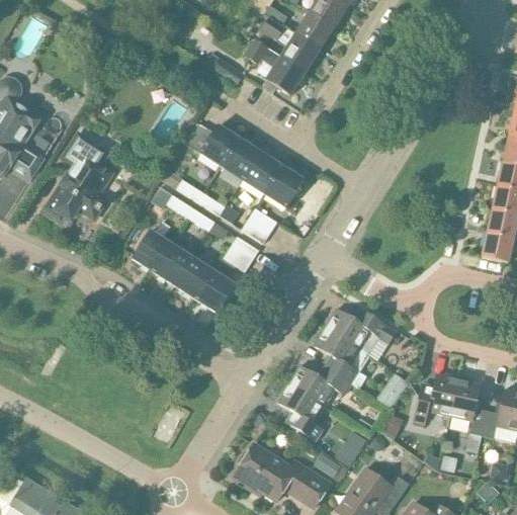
[(282,25),(296,3),(292,0),(273,0),(265,13),(270,17),(282,25)]
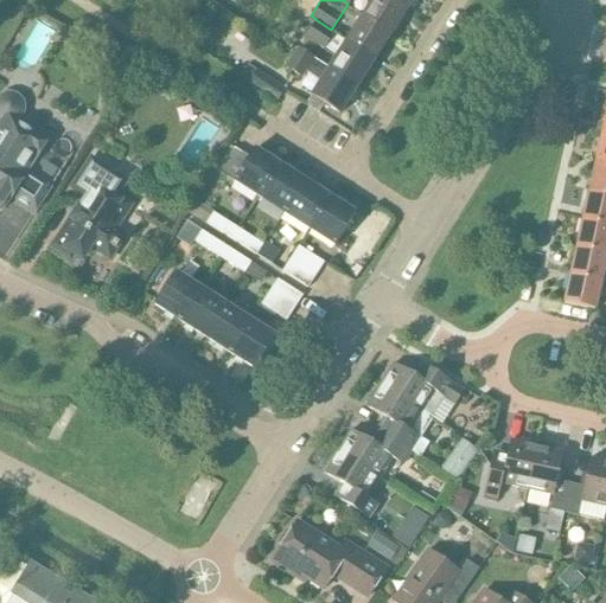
[(371,0),(363,13),(391,32),(408,6),(400,0),(371,0)]
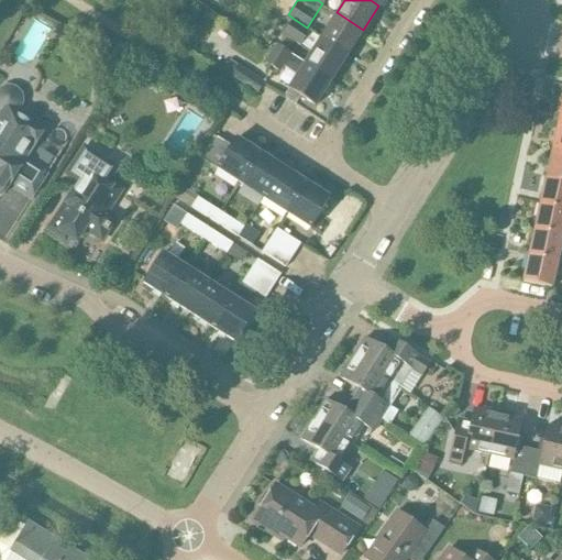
[(337,12),(321,37),(348,54),(363,30),(337,12)]
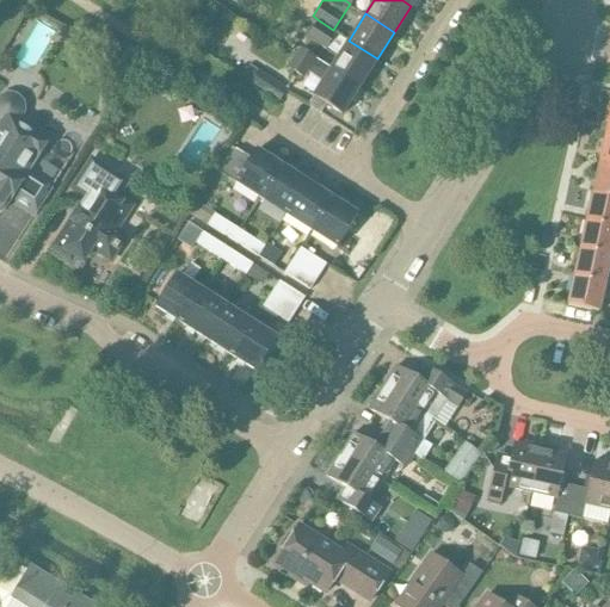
[(349,41),(333,30),(319,20),(308,36),(328,49),(328,47),(340,54),(332,66),(361,85),(377,59),(349,41)]
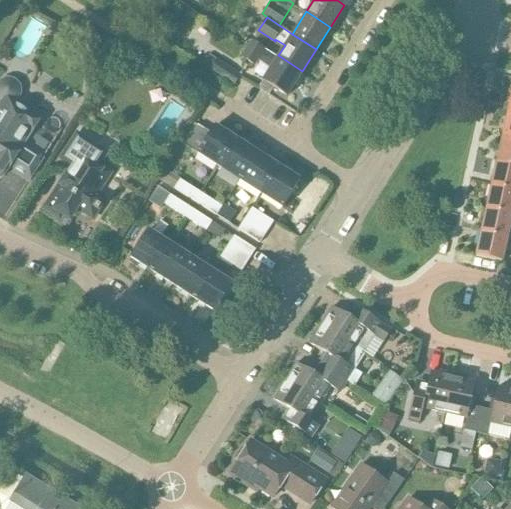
[(302,71),(278,55),(253,39),(243,55),(255,62),(257,58),(271,66),(263,78),(275,85),(287,93),(302,71)]
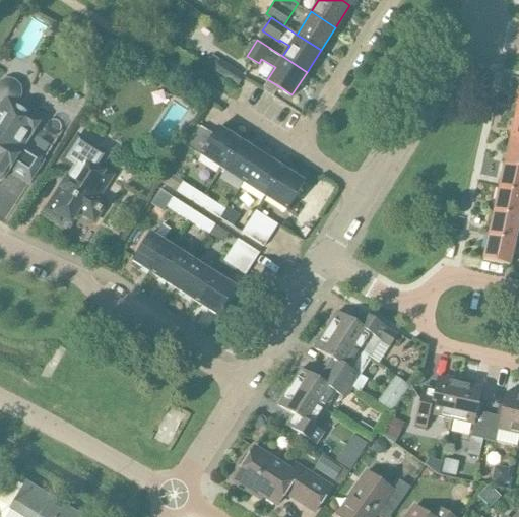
[(103,55),(99,63),(107,67),(112,59),(103,55)]
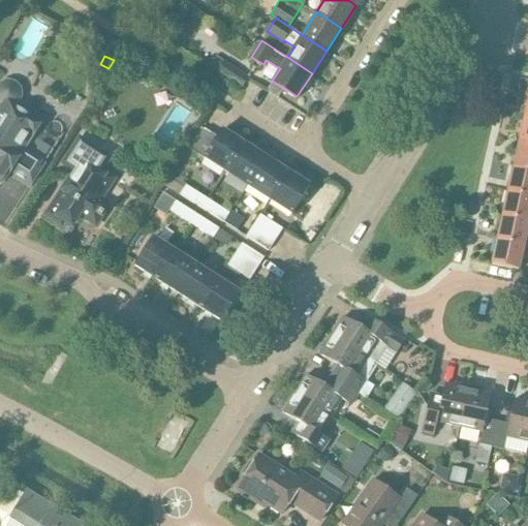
[(218,69),(218,70),(242,85),(244,86),(249,78),(250,75),(224,59),(219,67),(218,69)]
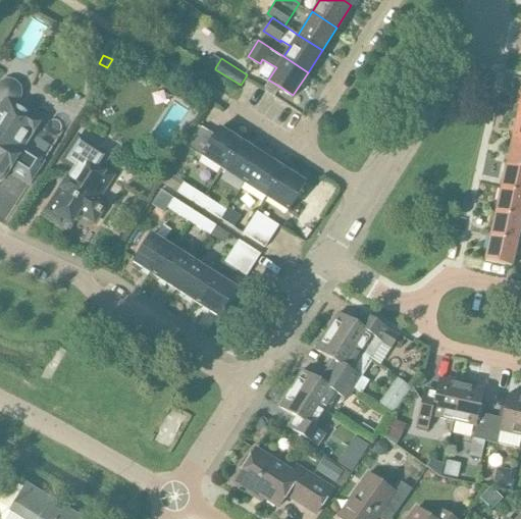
[(0,178),(1,179),(2,178),(4,177),(5,176),(6,175),(12,164),(32,176),(4,220),(5,220),(64,128),(63,127),(43,160),(18,144),(28,130),(33,133),(44,116),(17,99),(18,97),(19,95),(20,93),(20,91),(20,89),(19,87),(19,86),(18,84),(16,83),(15,81),(13,80),(11,80),(9,80),(7,80),(5,80),(3,81),(2,82),(0,83),(0,98),(1,99),(2,100),(4,102),(0,107),(0,178)]
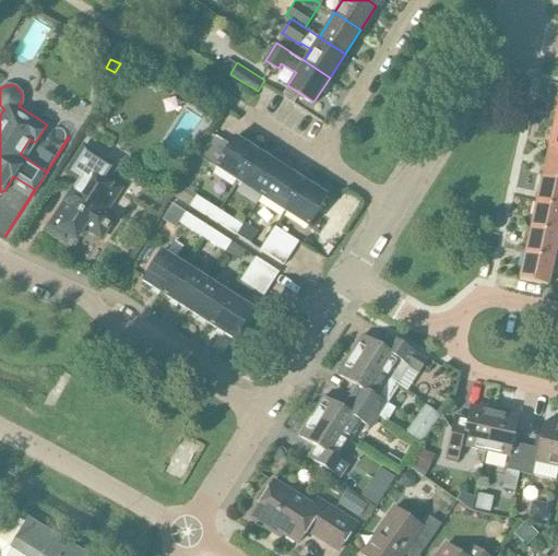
[(287,85),(283,94),(295,102),(300,93),(287,85)]
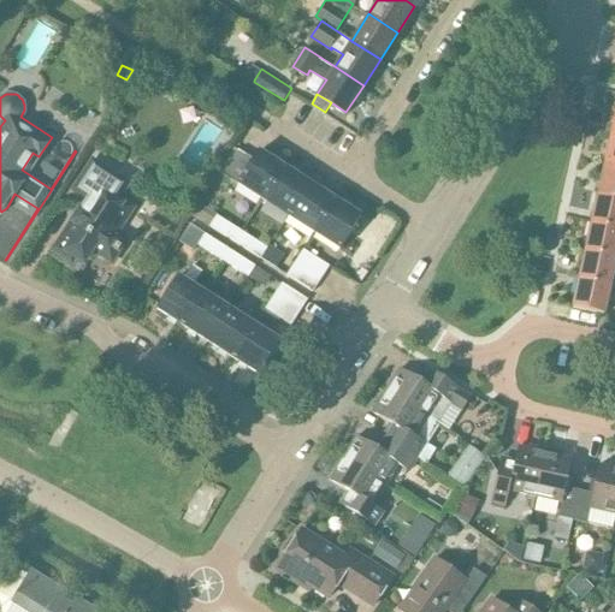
[(614,136),(610,135),(604,164),(614,165),(614,136)]
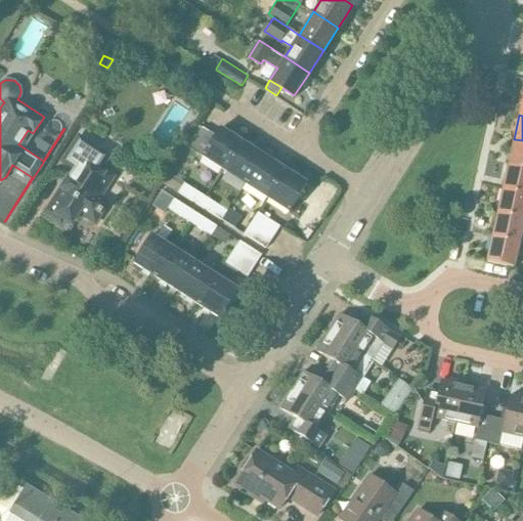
[(224,168),(243,140),(220,126),(203,155),(224,168)]
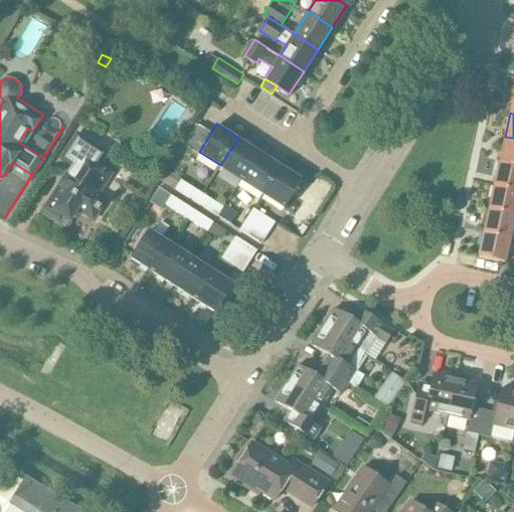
[(77,134),(74,140),(63,157),(74,164),(46,207),(60,216),(62,212),(70,217),(77,205),(81,208),(81,209),(82,209),(89,212),(88,213),(89,214),(90,213),(94,215),(98,208),(100,209),(102,205),(101,205),(105,197),(97,192),(110,172),(98,164),(103,157),(103,158),(104,157),(103,156),(106,152),(102,150),(102,149),(95,144),(94,145),(77,134)]
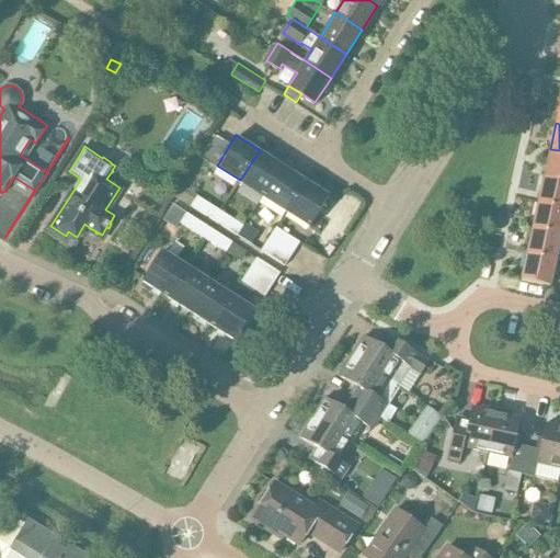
[(559,150),(550,149),(545,174),(559,178),(559,150)]
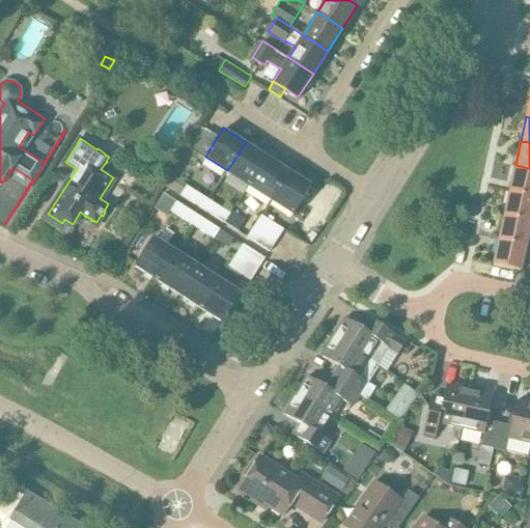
[(246,142),(227,170),(249,185),(268,157),(246,142)]
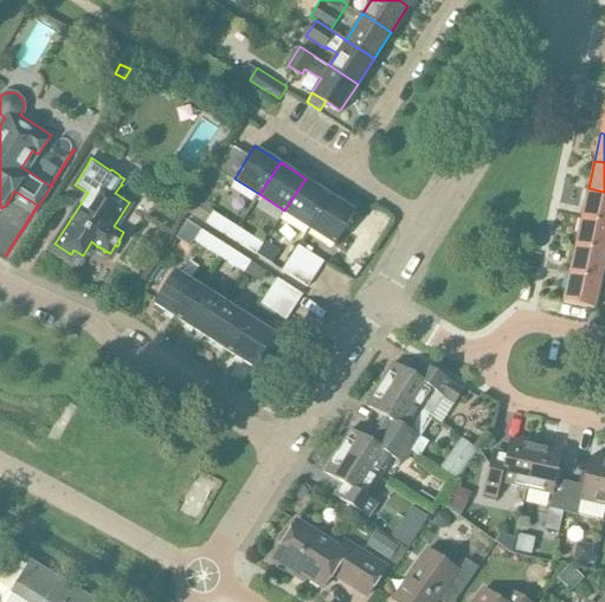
[(309,227),(330,195),(306,179),(284,211),(309,227)]
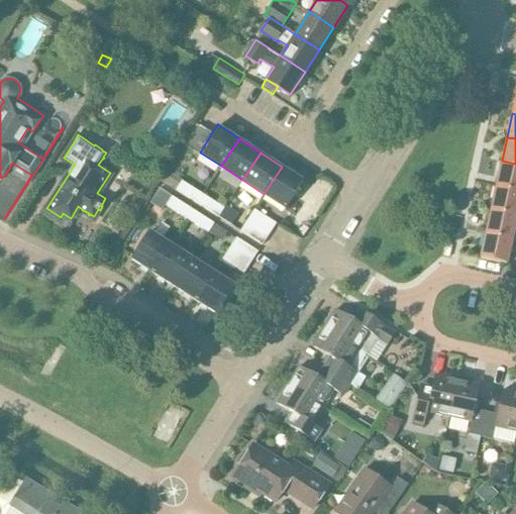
[(515,164),(502,161),(497,185),(515,189),(515,164)]
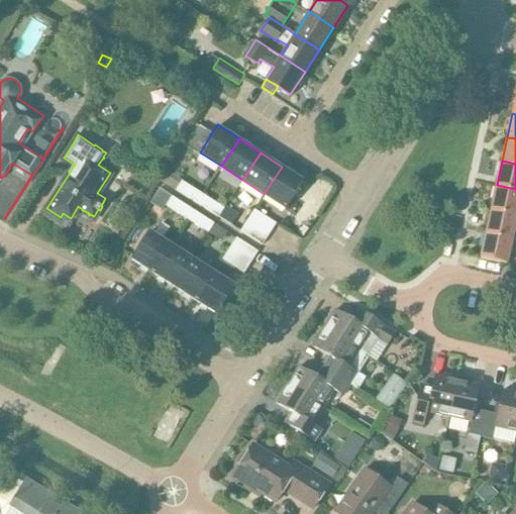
[(282,167),(264,194),(286,207),(303,180),(282,167)]
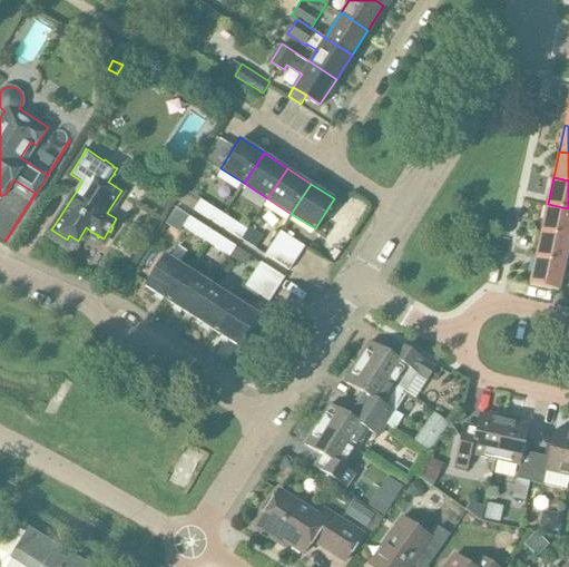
[(217,222),(224,212),(200,196),(194,206),(217,222)]
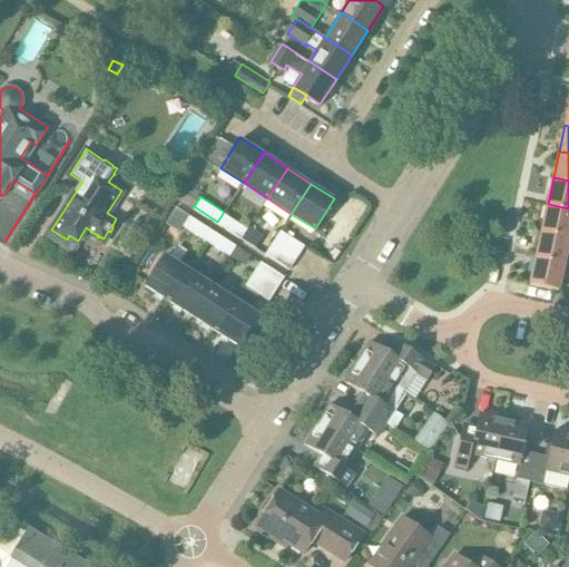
[(568,208),(548,204),(542,231),(568,236),(568,208)]
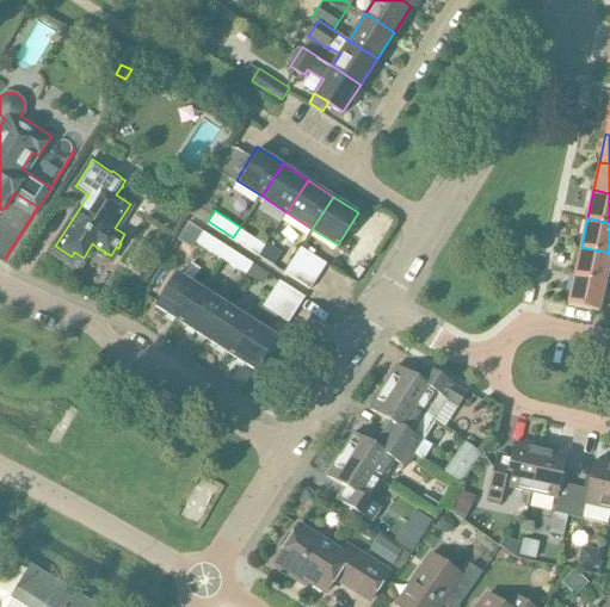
[(265,242),(240,227),(233,237),(258,253),(265,242)]
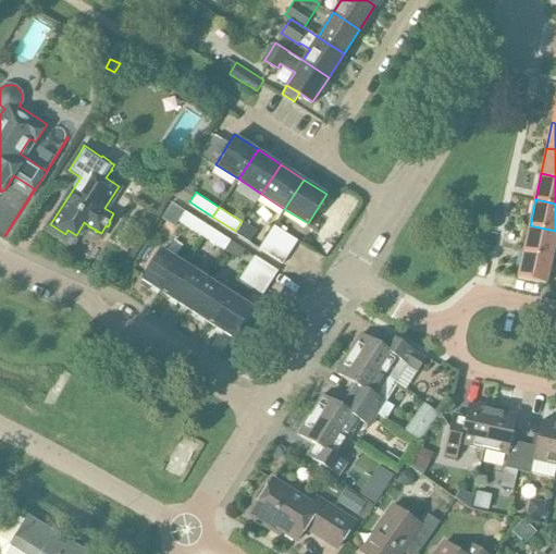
[(201,233),(208,223),(185,209),(178,219),(201,233)]
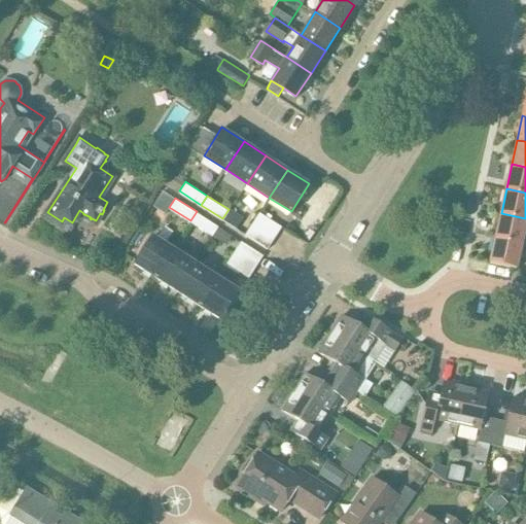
[(219,225),(197,211),(190,220),(213,235),(219,225)]
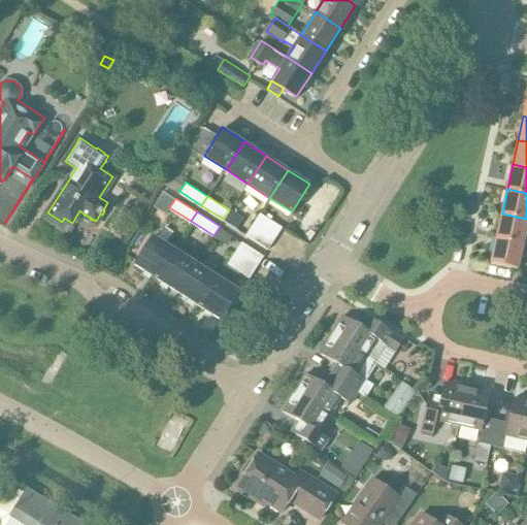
[(260,211),(253,223),(275,237),(282,226),(260,211)]
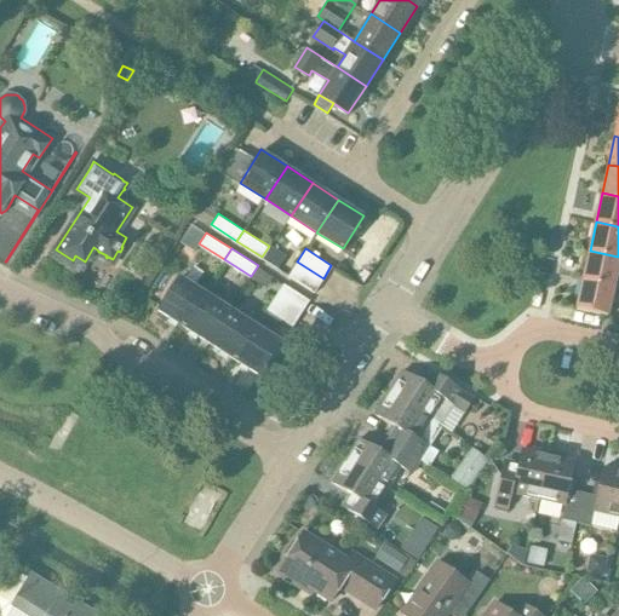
[(614,286),(614,285),(618,286),(618,272),(618,257),(590,251),(584,280),(614,286)]
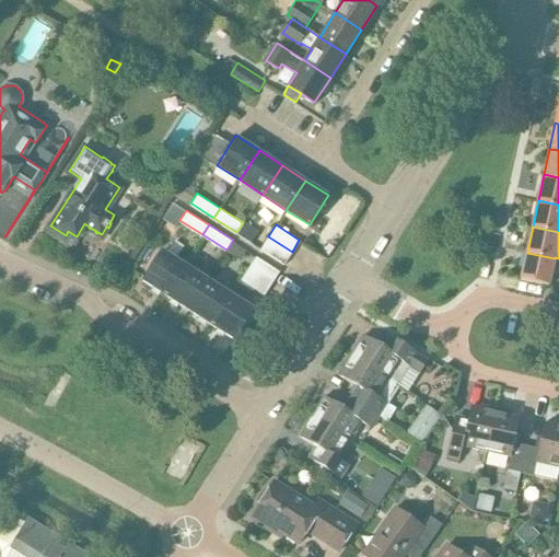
[(292,252),(268,236),(260,247),(284,263),(292,252)]
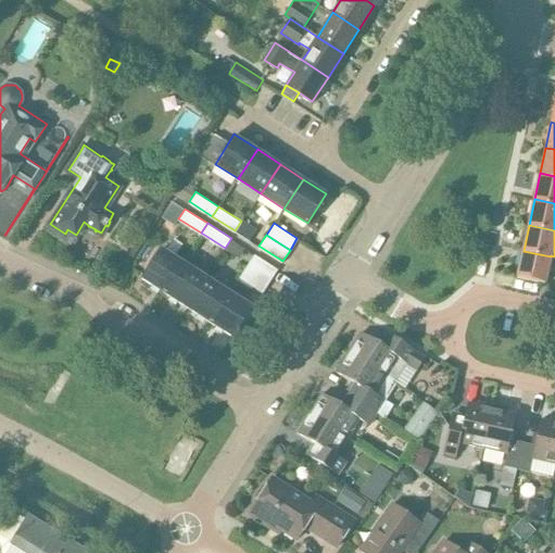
[(165,292),(185,262),(161,248),(142,277),(165,292)]
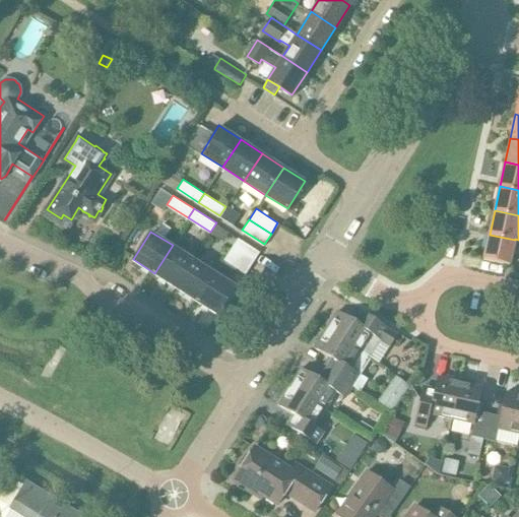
[(515,240),(490,235),(483,258),(510,264),(515,240)]
